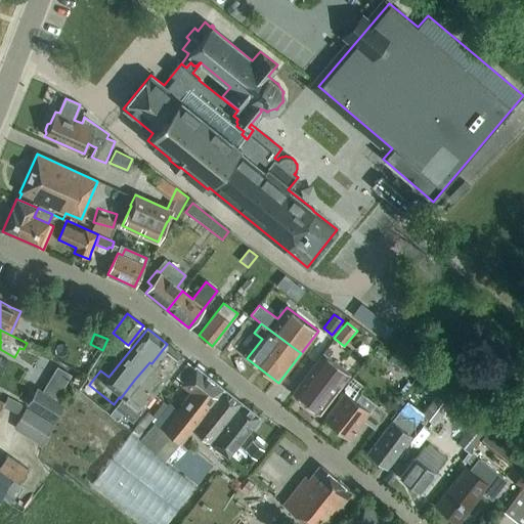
[(151,363),(149,362),(135,379),(155,394),(183,356),(167,344),(151,363)]
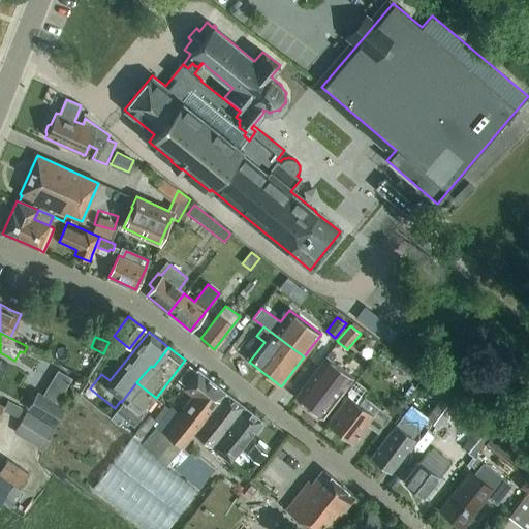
[(335,355),(330,352),(296,398),(321,418),(352,377),(331,361),(335,355)]
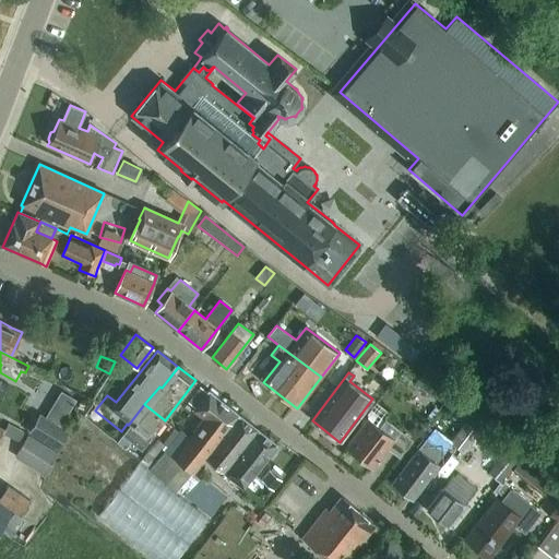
[(44,376),(28,404),(61,420),(75,393),(44,376)]
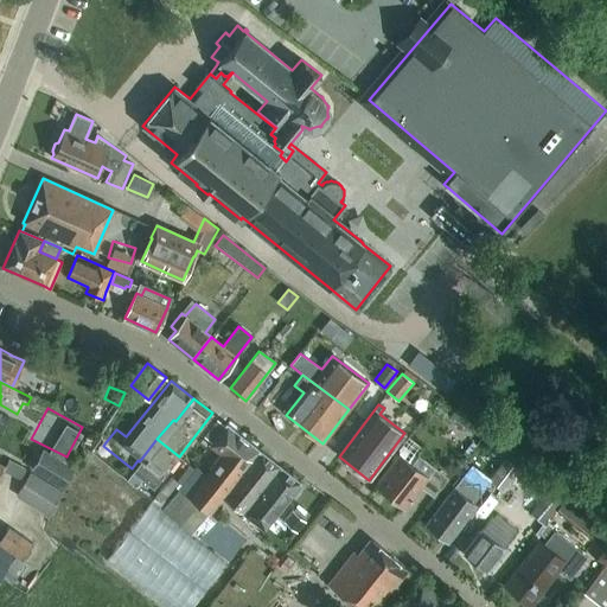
[(225,425),(224,426),(216,420),(203,435),(212,442),(210,446),(222,454),(206,473),(227,492),(260,451),(225,425)]
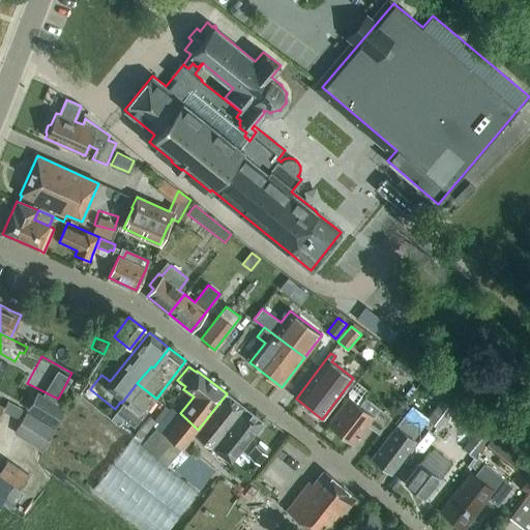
[(124,417),(135,425),(156,399),(137,383),(123,401),(124,402),(117,412),(111,419),(118,425),(124,417)]
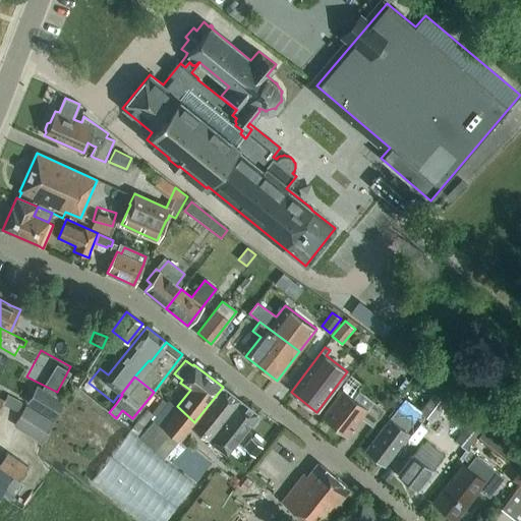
[(63,403),(37,387),(27,402),(54,418),(63,403)]
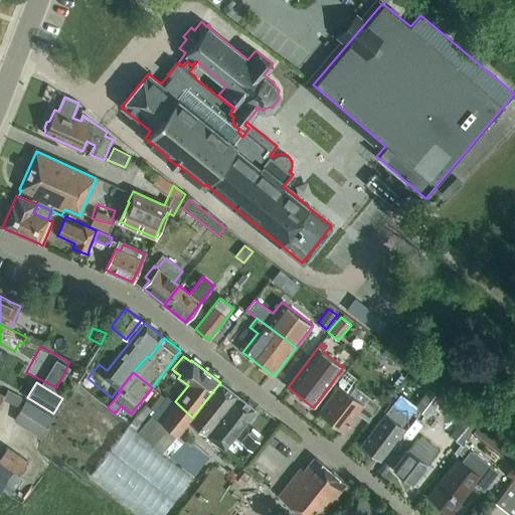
[(139,432),(148,438),(152,433),(164,442),(172,432),(178,436),(189,421),(206,436),(237,395),(220,382),(192,417),(175,401),(166,395),(139,432)]
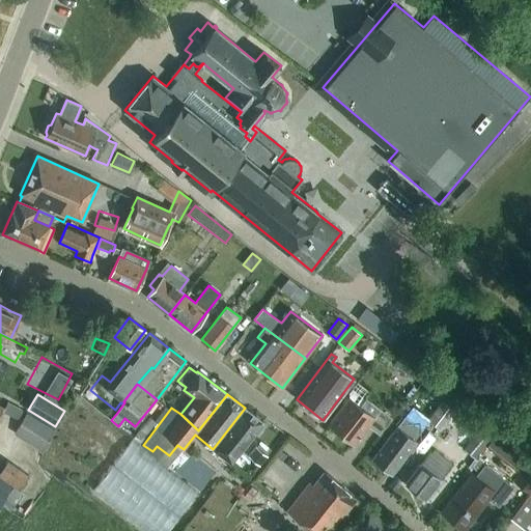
[(392,418),(365,398),(360,406),(350,398),(329,424),(354,444),(367,425),(379,435),(392,418)]
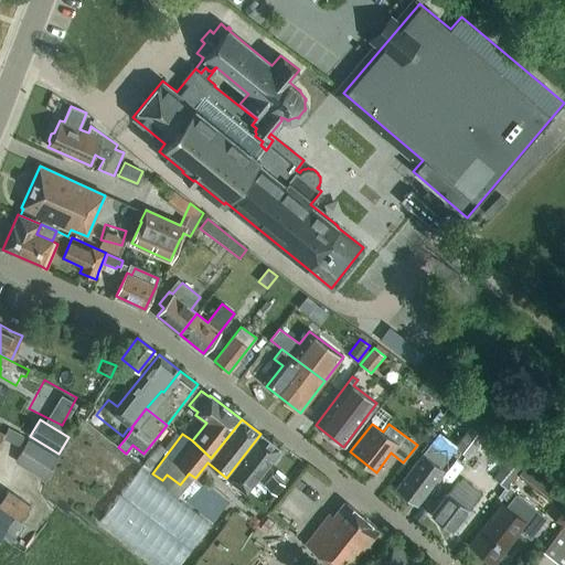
[(455,447),(468,458),(483,437),(471,427),(455,447)]
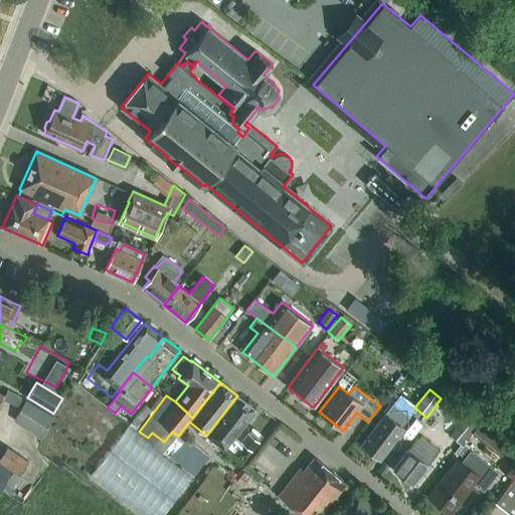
[(0,404),(3,399),(17,407),(21,398),(7,390),(4,396),(0,394),(0,404)]
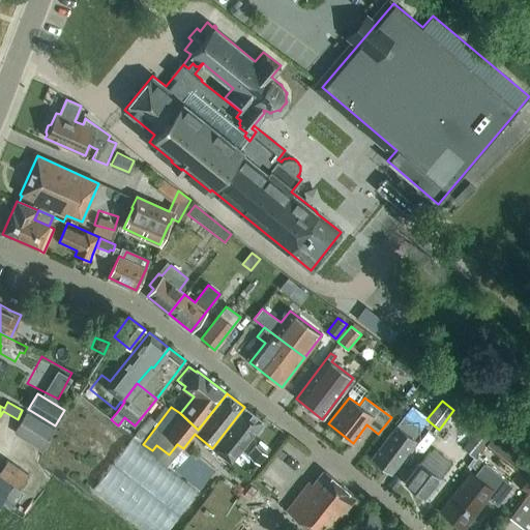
[(212,448),(231,463),(263,421),(244,407),(212,448)]
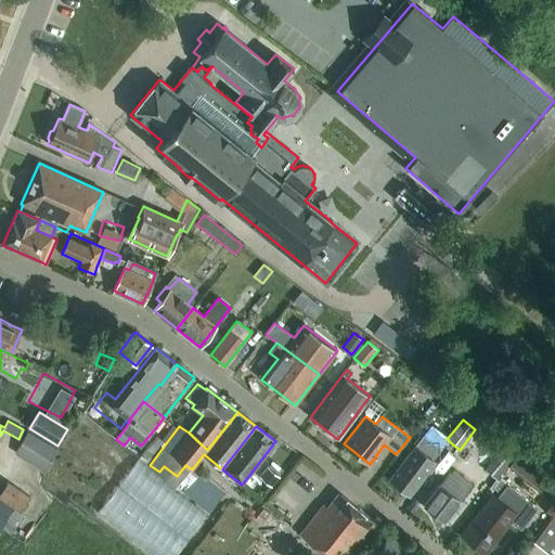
[(57,450),(27,431),(15,452),(44,470),(57,450)]
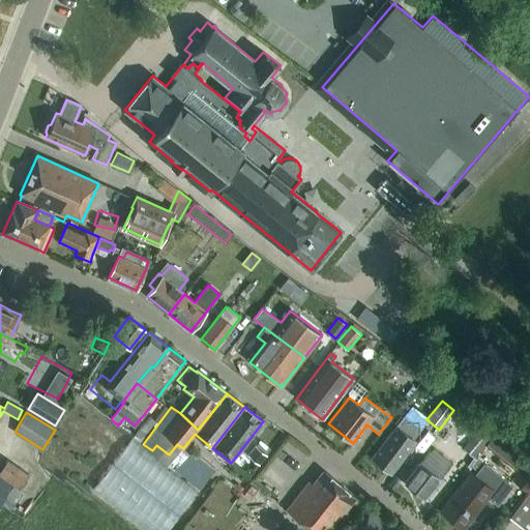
[(135,435),(142,440),(156,421),(149,416),(135,435)]
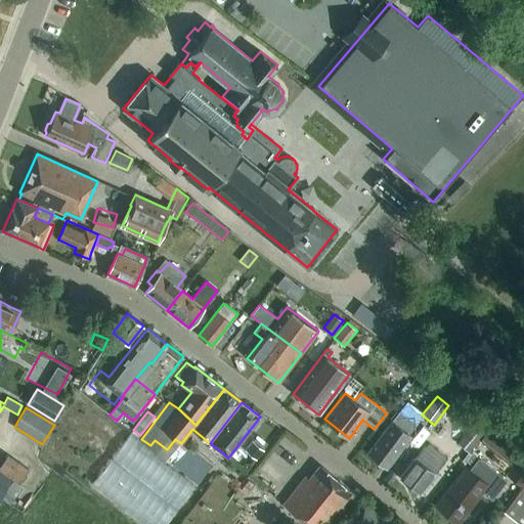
[(387,468),(411,436),(407,433),(416,423),(399,411),(392,421),(367,452),(387,468)]
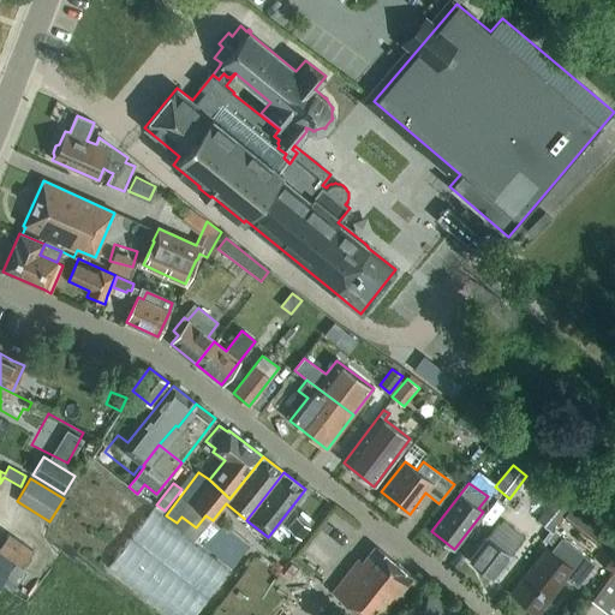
[(550,532),(568,509),(555,499),(537,521),(550,532)]
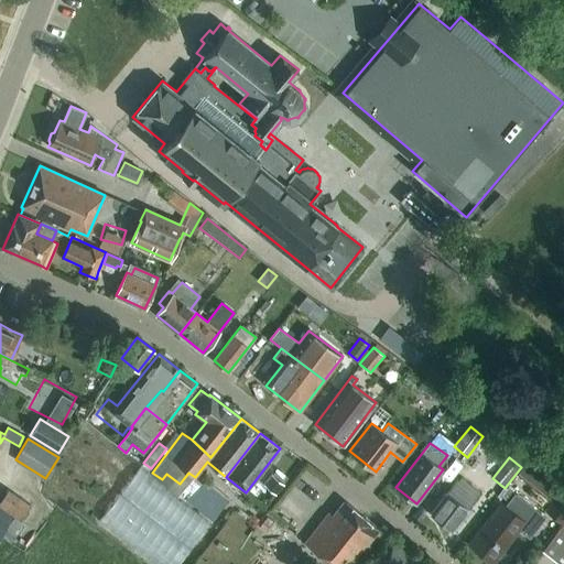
[(545,510),(561,522),(563,517),(563,492),(527,463),(516,476),(551,503),(545,510)]
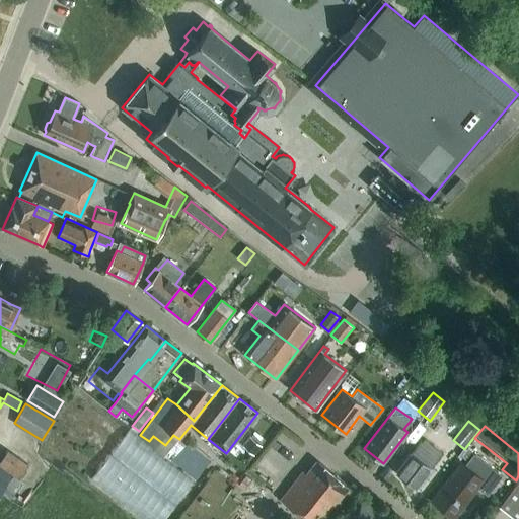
[(262,446),(250,437),(243,445),(254,455),(262,446)]
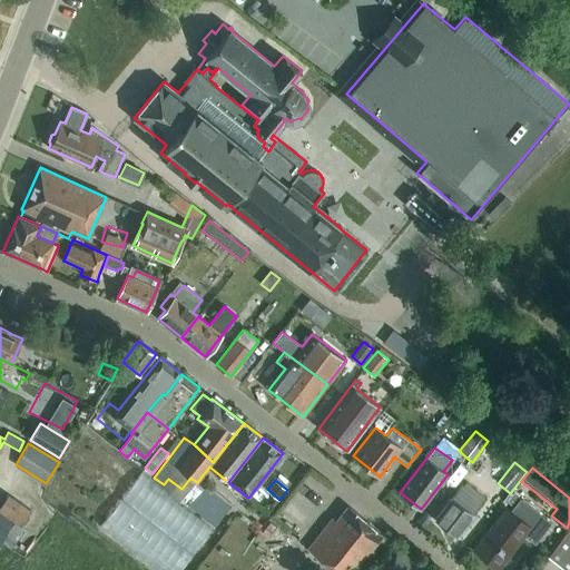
[(205,484),(187,505),(214,527),(232,505),(205,484)]
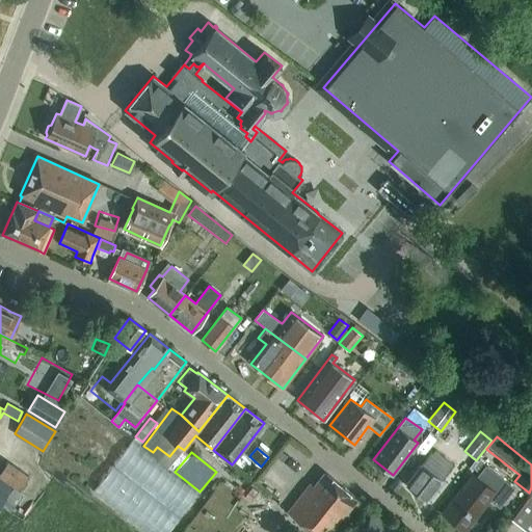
[(442,460),(431,452),(406,484),(426,500),(448,472),(439,463),(442,460)]
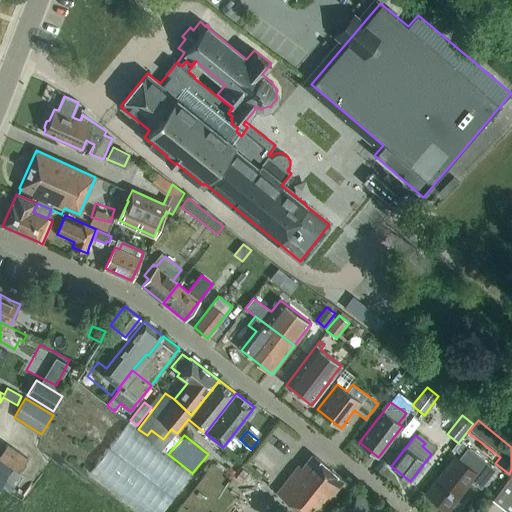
[(1,486),(8,491),(20,473),(18,472),(28,459),(7,444),(0,454),(0,459),(13,468),(1,486)]
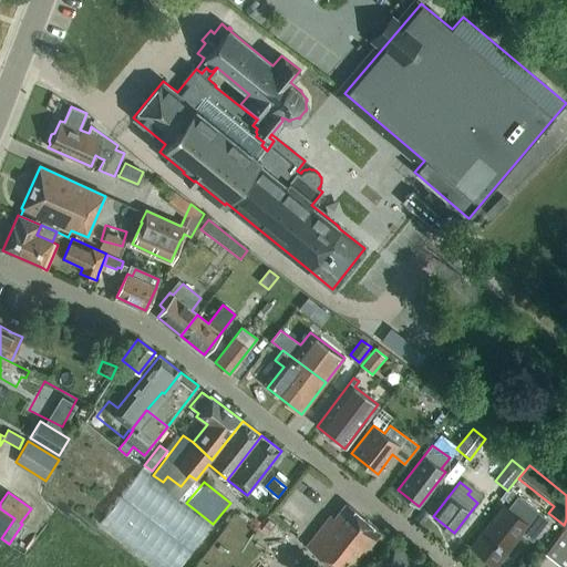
[(508,509),(504,506),(472,547),(495,565),(522,532),(532,539),(547,521),(517,497),(508,509)]
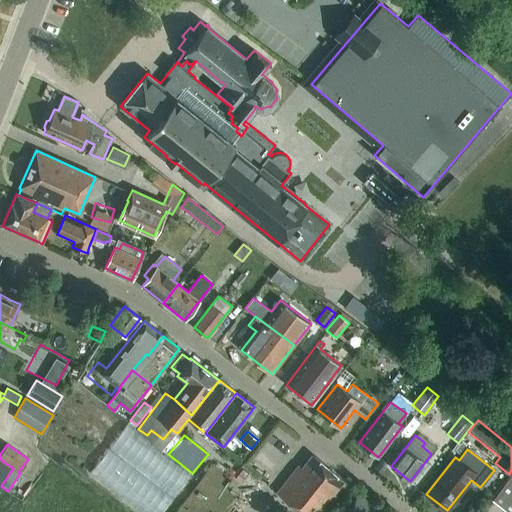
[(277,493),(300,511),(322,511),(336,496),(333,494),(344,480),(312,454),(301,468),(298,466),(277,493)]
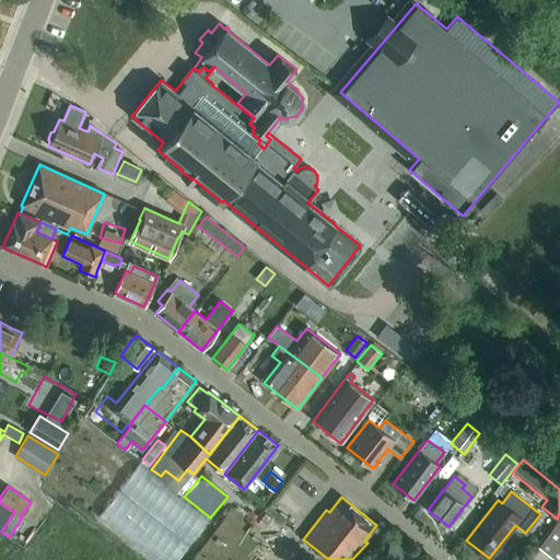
[(0,531),(9,511),(0,506),(0,531)]
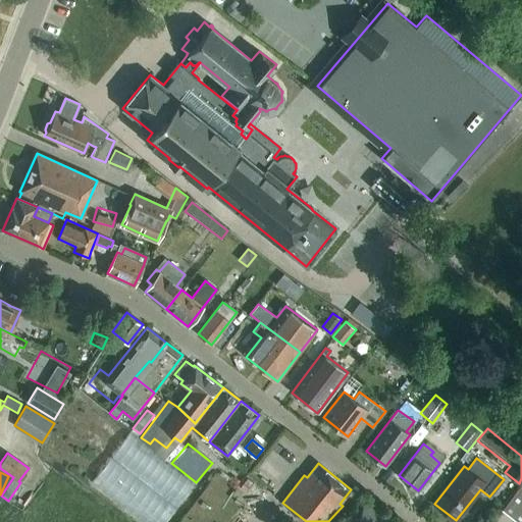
[(521,521),(521,478),(519,483),(521,484),(502,510),(517,521),(521,521)]
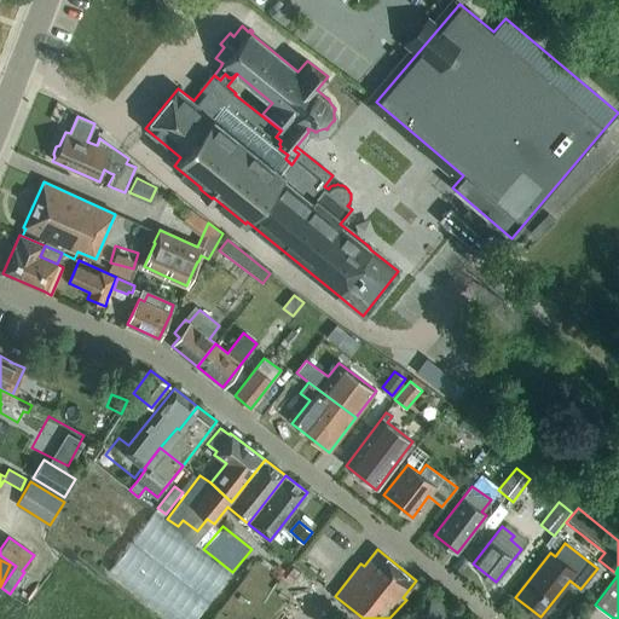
[(302,572),(288,590),(305,603),(319,586),(302,572)]
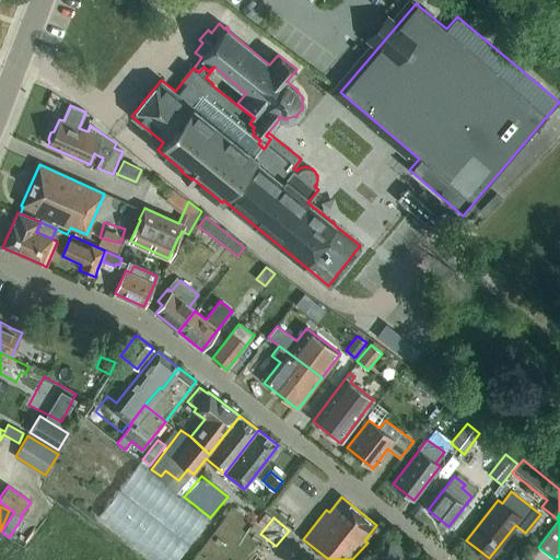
[(370,559),(403,559),(410,552),(389,536),(370,559)]
